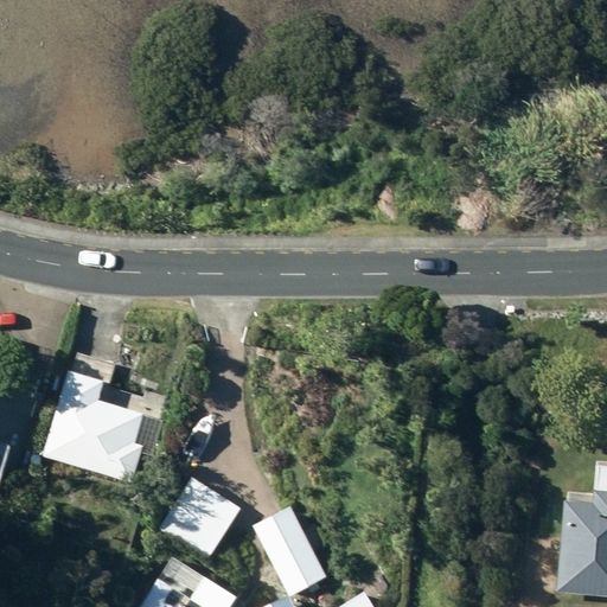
[(68,353),(39,458),(131,481),(140,447),(133,445),(140,415),(132,414),(135,401),(95,391),(103,363),(68,353)]
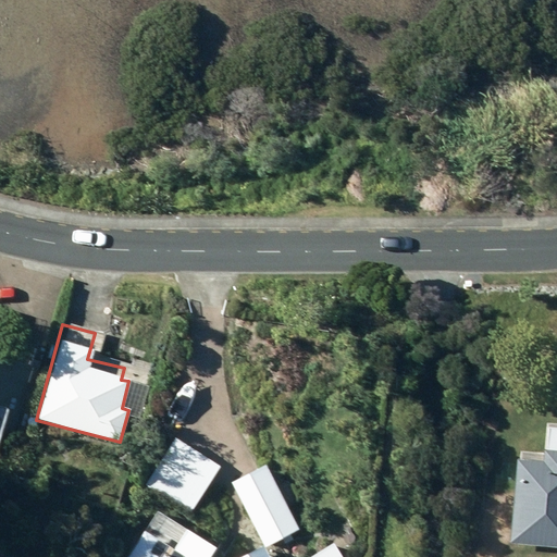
[(0,426),(5,410),(16,413),(35,351),(7,343),(1,360),(0,359),(0,426)]
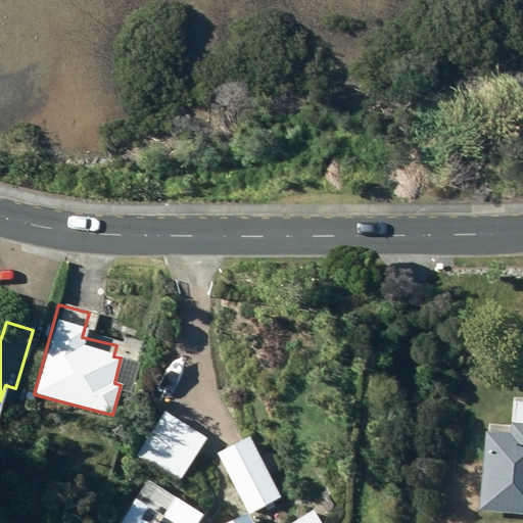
[(445,375),(438,455),(498,460),(503,415),(518,416),(516,440),(522,440),(522,368),(472,364),(471,377),(445,375)]
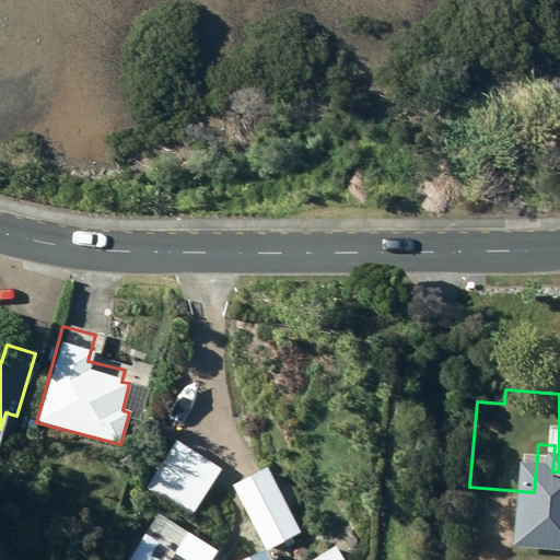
[(181,428),(158,462),(205,493),(213,480),(198,470),(212,448),(181,428)]
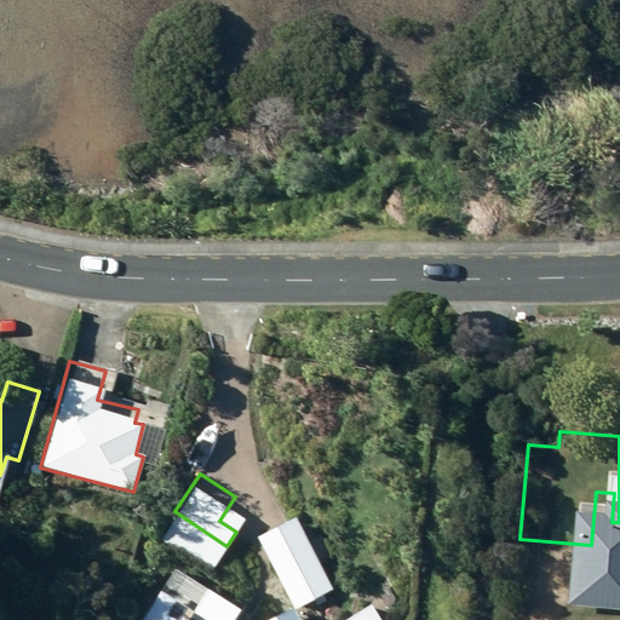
[(264,557),(253,563),(268,589),(276,584),(292,612),(331,590),(292,518),(253,539),(264,557)]
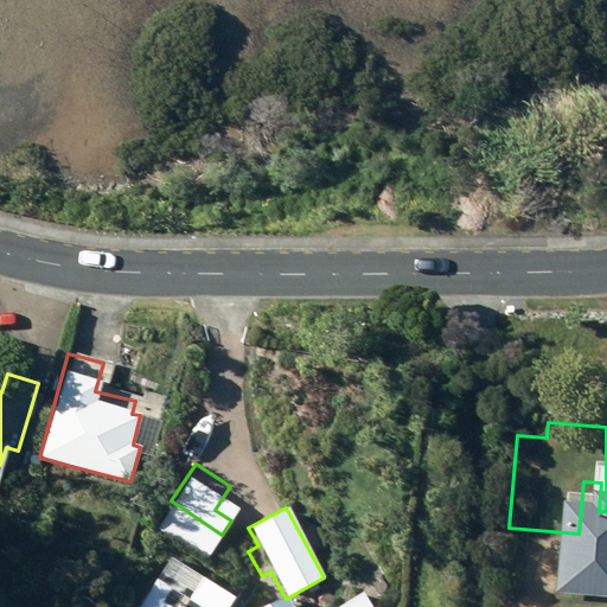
[(208,606),(212,600),(190,586),(181,598),(154,580),(136,606),(208,606)]
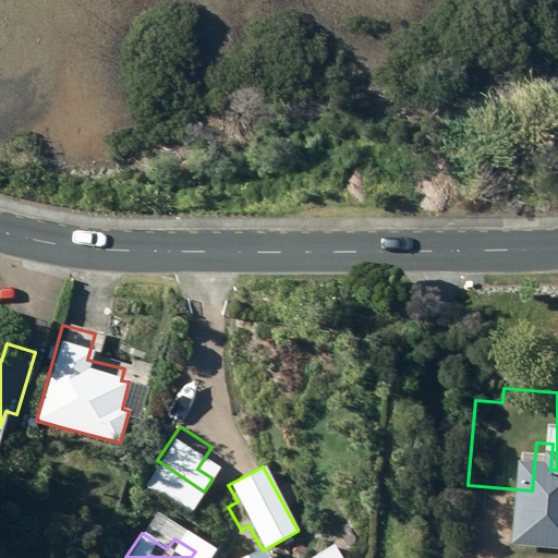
[(340,557),(332,545),(312,557),(340,557)]
